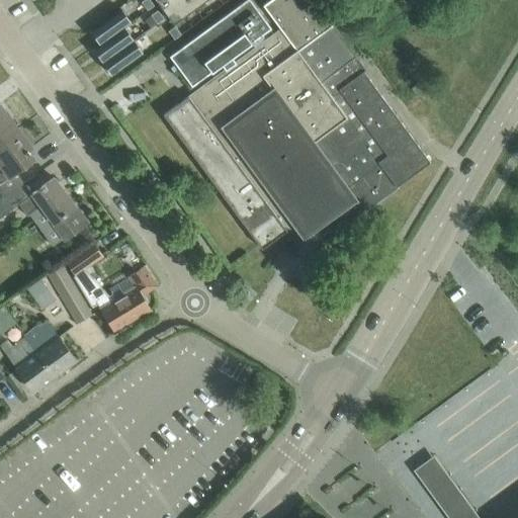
[(155,5),(150,0),(144,0),(142,2),(148,10),(155,5)]
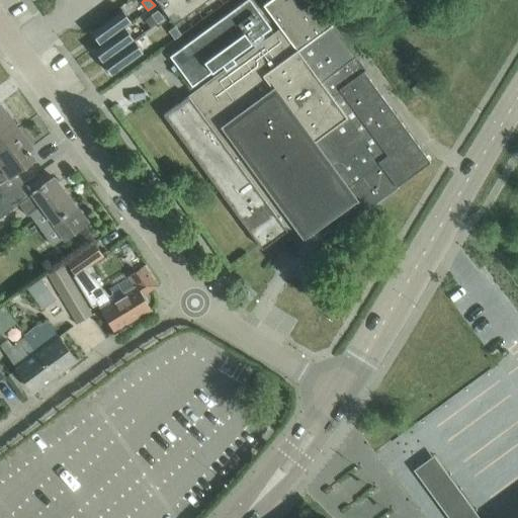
[(156,0),(173,23),(205,0),(156,0)]
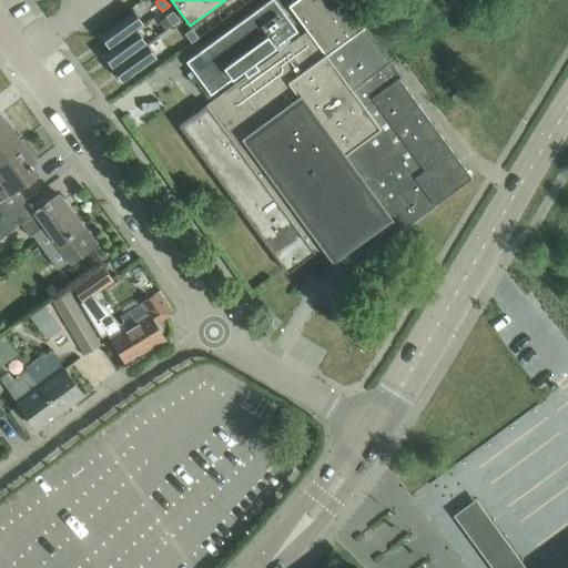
[(206,105),(179,125),(242,211),(284,270),(285,271),(287,273),(306,259),(315,252),(314,251),(321,247),(336,235),(347,227),(359,217),(361,219),(369,231),(381,245),(383,244),(382,244),(408,224),(425,212),(434,206),(436,205),(435,204),(472,178),(399,79),(402,77),(365,28),(344,0),(295,0),(287,7),(307,32),(259,68),(254,62),(297,31),(274,0),(269,0),(185,61),(210,94),(243,71),(247,77),(208,105),(206,105)]
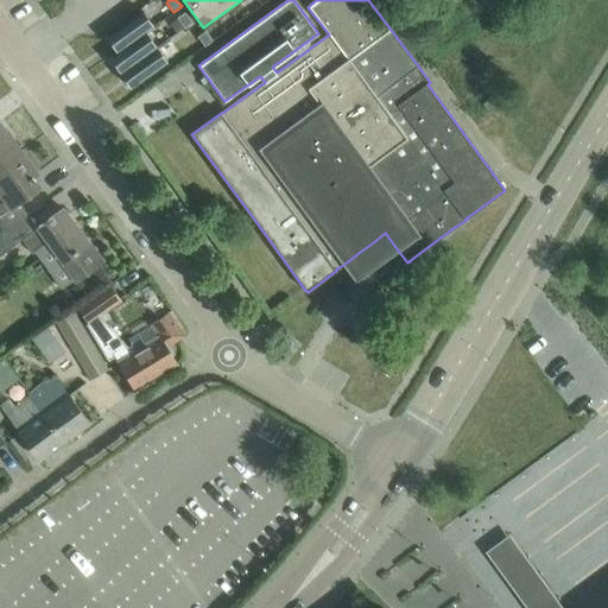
[(144,12),(107,38),(116,51),(153,25),(144,12)]
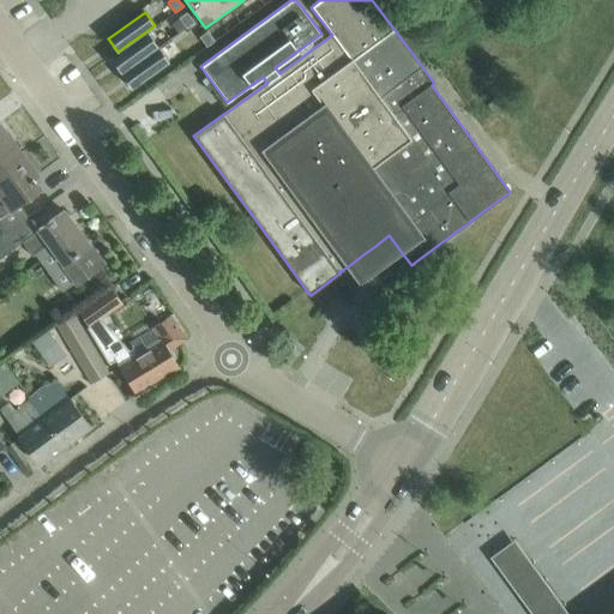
[(194,22),(187,12),(180,18),(187,28),(194,22)]
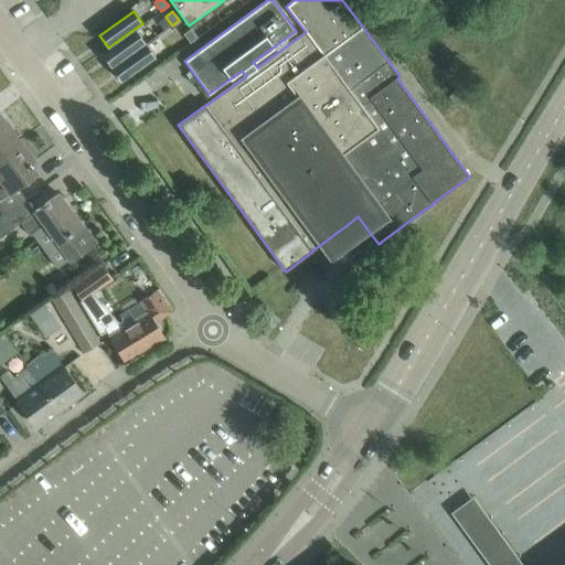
[(198,38),(191,29),(184,34),(191,43),(198,38)]
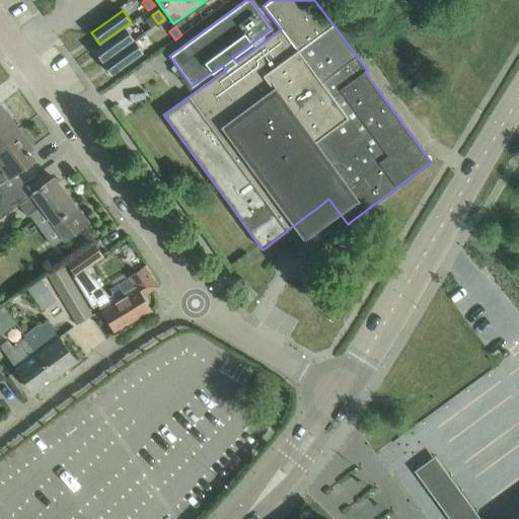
[(126,27),(94,50),(102,62),(134,40),(126,27)]
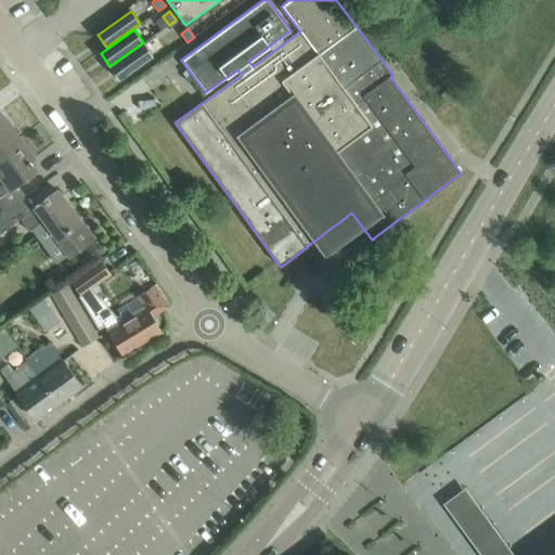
[(144,43),(111,67),(119,80),(153,56),(144,43)]
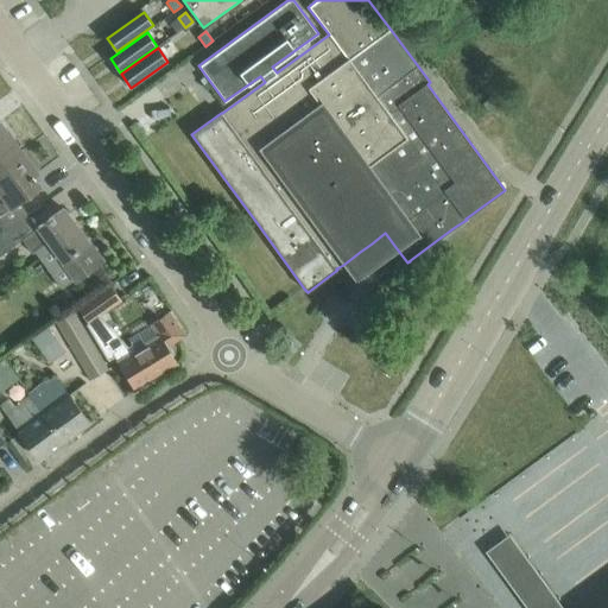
[(0,168),(23,152),(0,121),(0,168)]
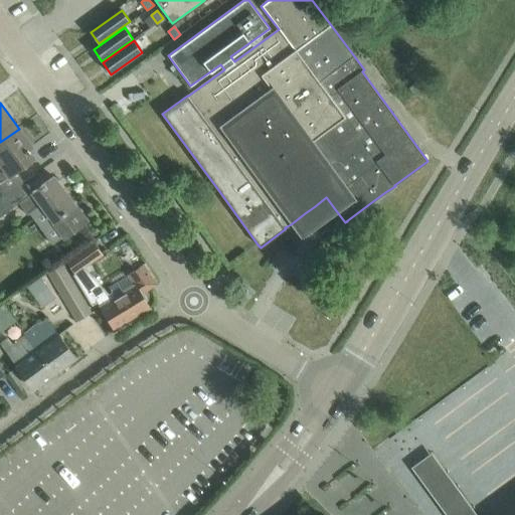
[(0,191),(0,182),(11,175),(34,158),(28,150),(32,147),(19,129),(0,142),(0,197),(3,196),(0,191)]
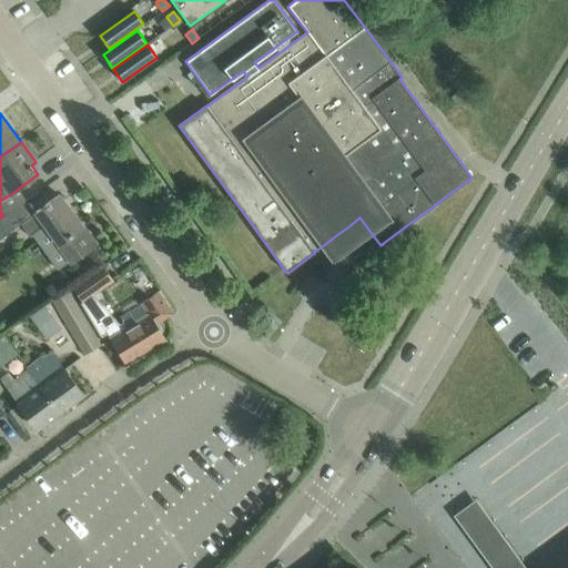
[(36,214),(21,224),(31,237),(33,235),(44,226),(70,262),(71,262),(95,244),(59,194),(34,213),(36,214)]
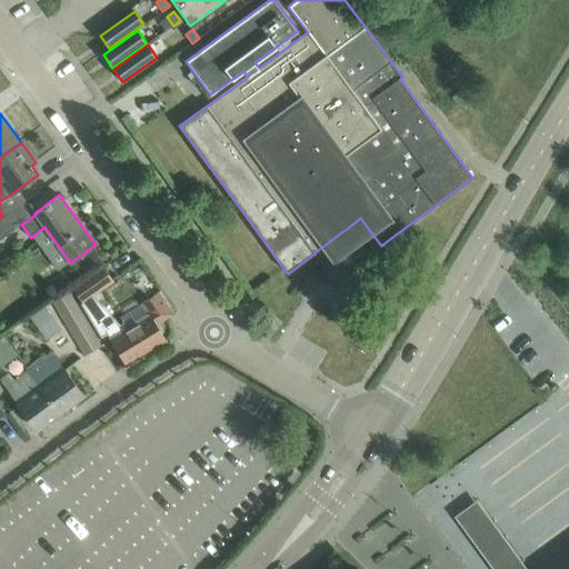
[(3,217),(0,218),(0,239),(13,230),(3,217)]
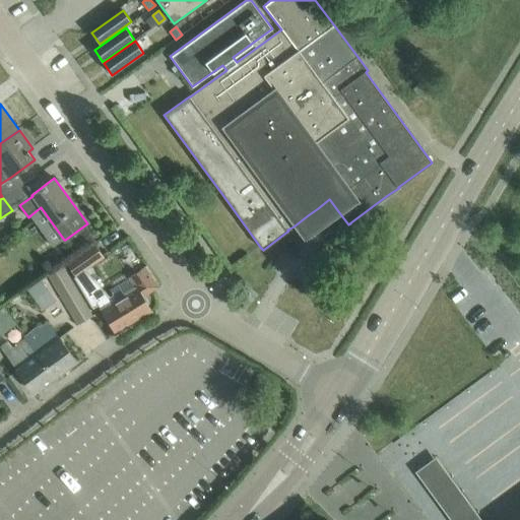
[(86,269),(104,257),(93,243),(65,263),(75,276),(74,277),(92,309),(99,305),(101,309),(100,309),(115,334),(151,311),(142,297),(158,287),(144,266),(129,277),(133,282),(135,287),(115,300),(113,297),(113,296),(113,295),(110,297),(86,269)]
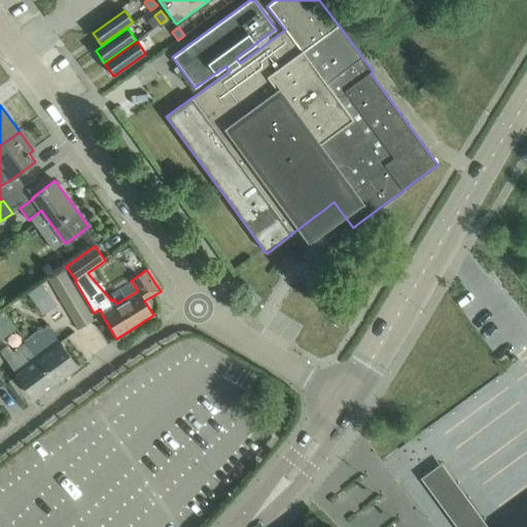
[(50,281),(78,329),(95,320),(66,272),(50,281)]
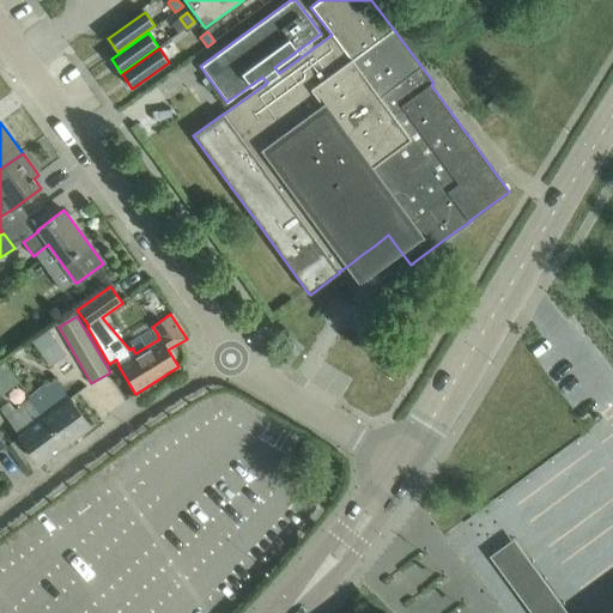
[(32,341),(50,366),(67,354),(49,329),(32,341)]
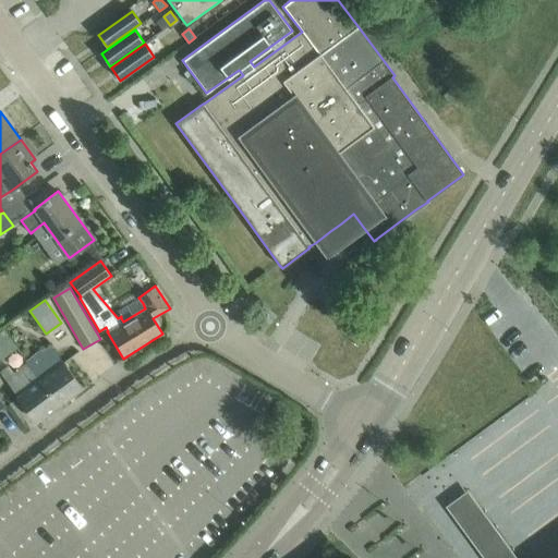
[(0,363),(2,362),(1,361),(17,348),(4,329),(0,331),(0,363)]
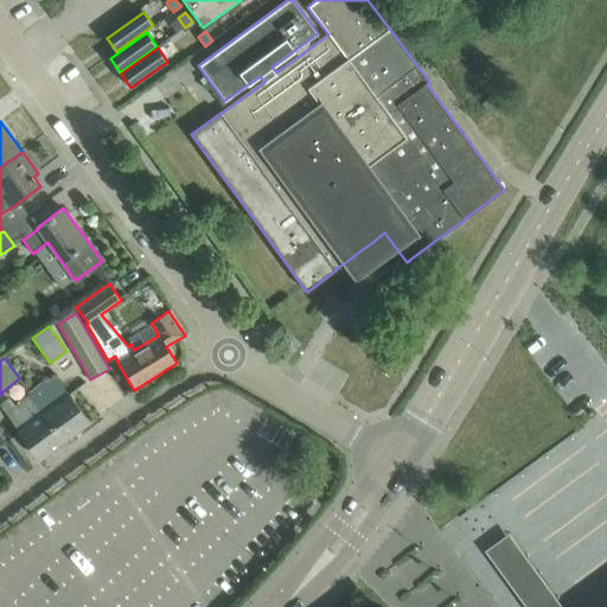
[(64,440),(89,422),(56,377),(43,387),(42,385),(30,394),(31,395),(64,440)]
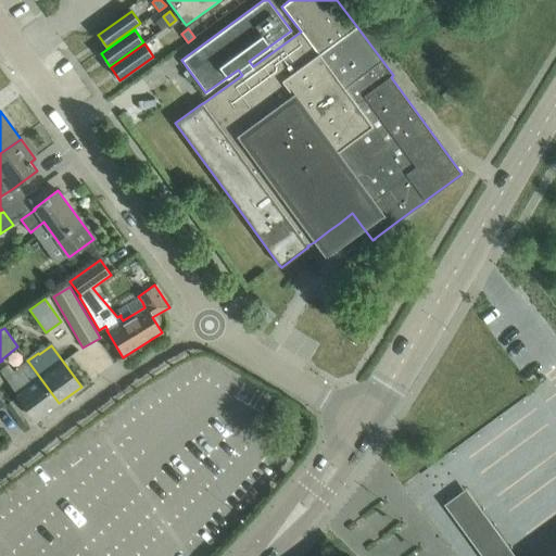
[(9,365),(0,370),(0,371),(5,379),(36,420),(59,403),(28,362),(14,373),(9,365)]
